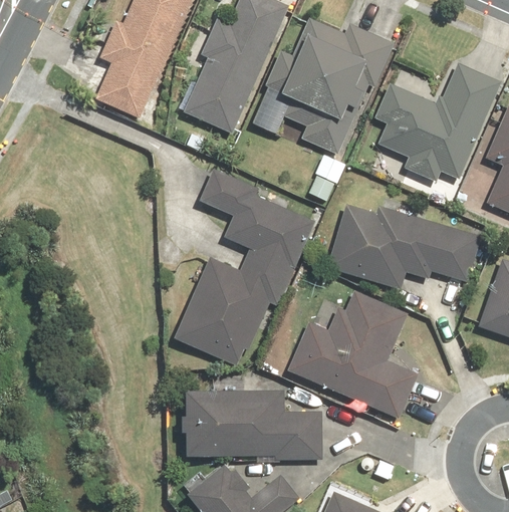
[(191,0),(133,0),(122,23),(115,20),(98,58),(109,63),(94,98),(139,118),(191,0)]
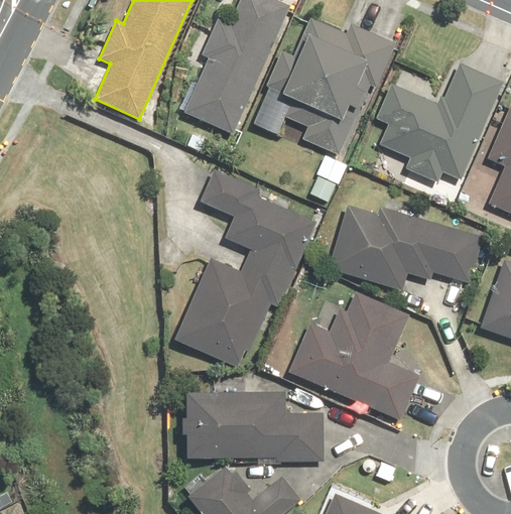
[(233,134),(289,5),(277,0),(238,0),(229,21),(218,16),(201,54),(208,57),(183,113),(233,134)]
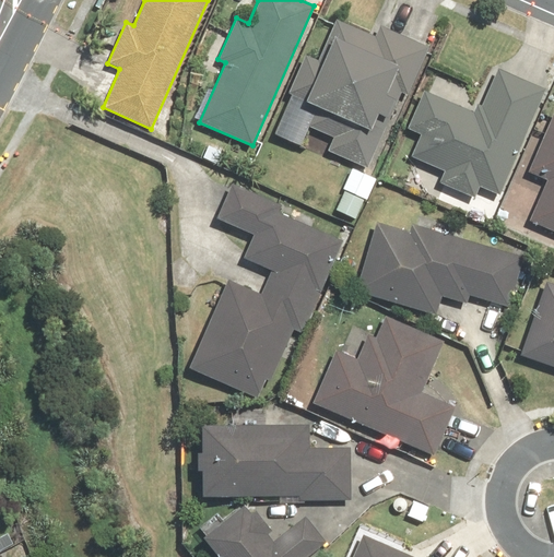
[(375,36),(338,20),(319,61),(305,55),(289,93),(291,94),(273,134),(299,146),(308,127),(332,138),(326,152),(366,170),(400,94),(407,96),(427,47),(379,26),(375,36)]
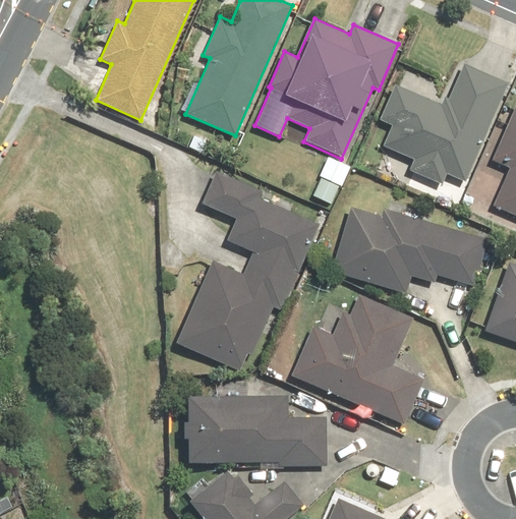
[(465,182),(508,81),(463,63),(448,99),(444,97),(441,104),(394,83),(378,120),(390,125),(381,147),(412,160),(407,170),(442,184),(446,174),(465,182)]
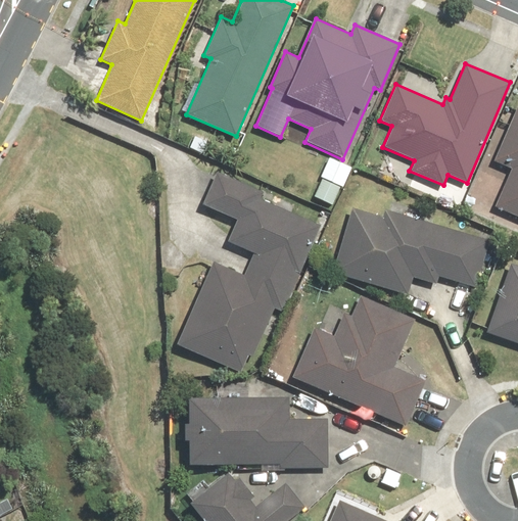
[(511,171),(495,207),(517,218),(517,106),(492,162),(511,171)]
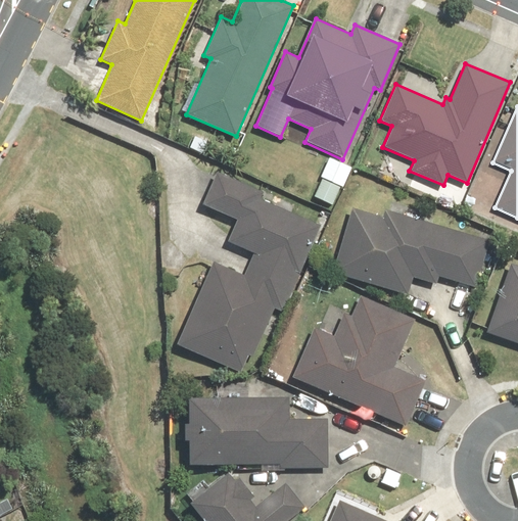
[(214,262),(176,345),(240,374),(248,357),(251,358),(274,309),(281,313),(321,225),(262,198),(265,192),(217,171),(202,204),(235,219),(226,241),(252,252),(243,275),(214,262)]
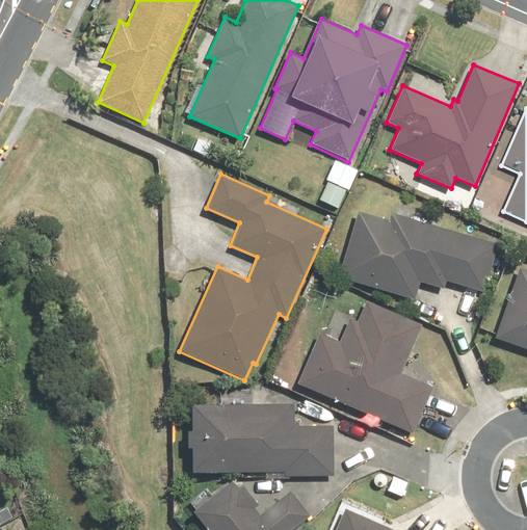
[(358,211),(338,277),(414,300),(419,283),(444,290),(446,281),(483,292),(498,244),(392,213),(389,220),(358,211)]
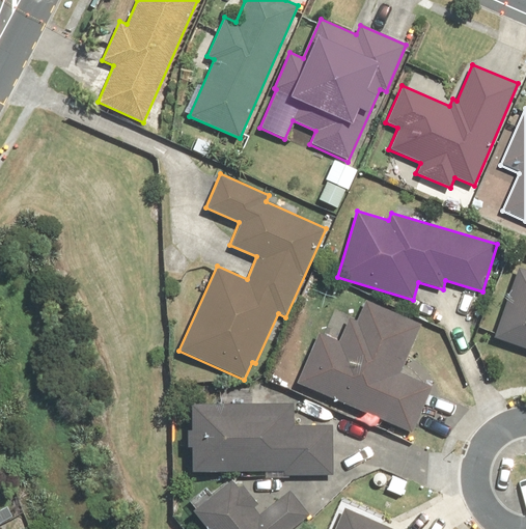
[(525,269),(519,267),(493,336),(525,347),(525,269)]
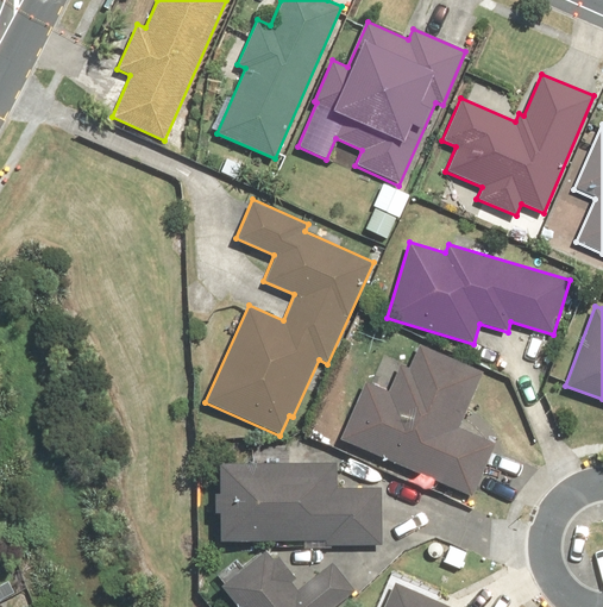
[(365,382),(340,439),(471,496),(495,443),(459,427),(483,373),(418,344),(407,368),(400,364),(388,392),(365,382)]
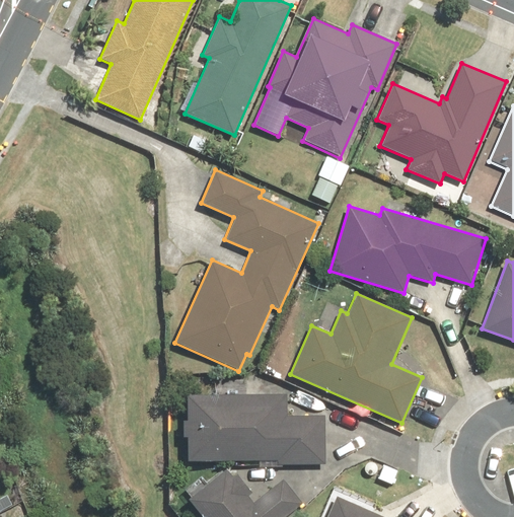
[(287,392),(189,393),(189,460),(277,459),(277,464),(324,463),(324,415),(287,415),(287,392)]
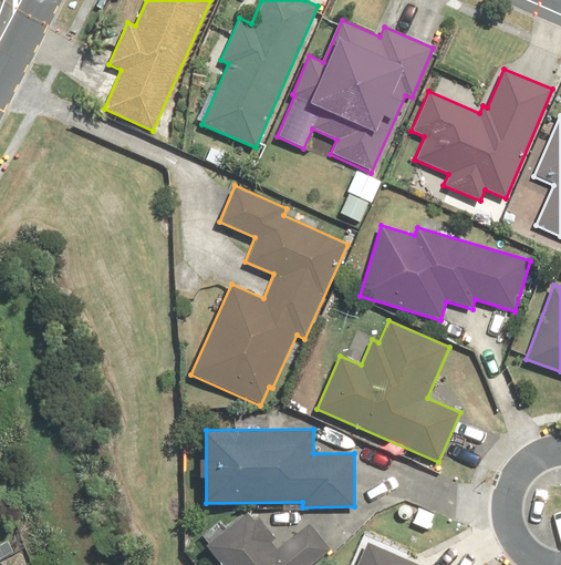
[(249,513),(209,543),(225,564),(309,564),(330,550),(310,523),(277,547),(271,541),(276,537),(259,516),(255,520),(249,513)]
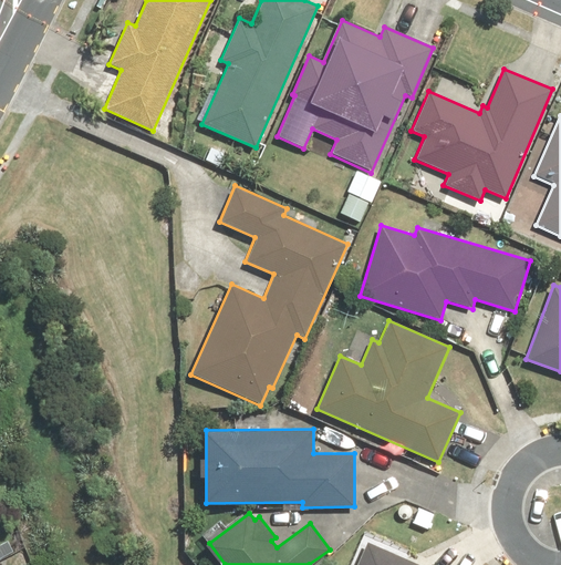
[(419,564),(369,543),(359,564),(419,564)]
